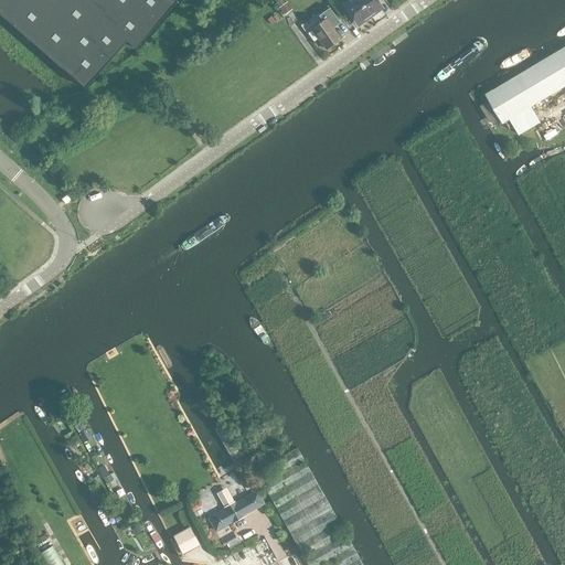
[(126,41),(135,49),(177,0),(176,0),(0,0),(0,13),(84,87),(126,41)]
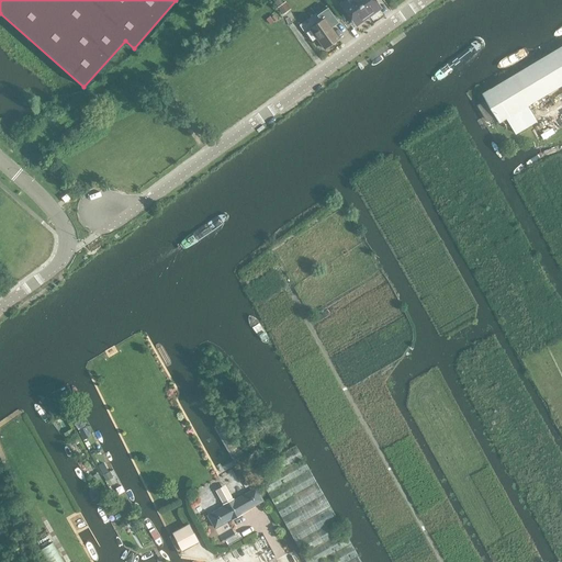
[(368,15),(356,0),(338,0),(341,4),(340,4),(355,24),(356,24),(359,24),(360,23),(362,21),(363,19),(368,15)]
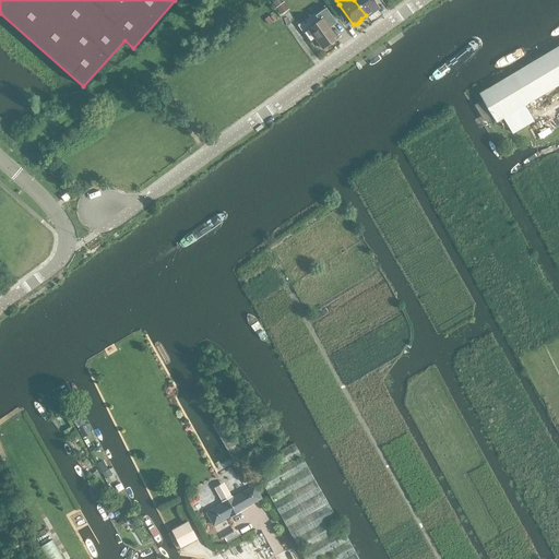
[(354,0),(366,15),(369,13),(372,13),(373,12),(376,10),(377,8),(378,8),(371,0),(354,0)]
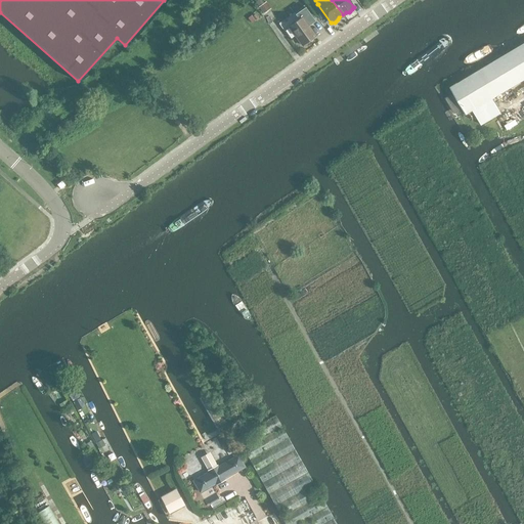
[(267,1),(260,4),(263,11),(270,8),(267,1)]
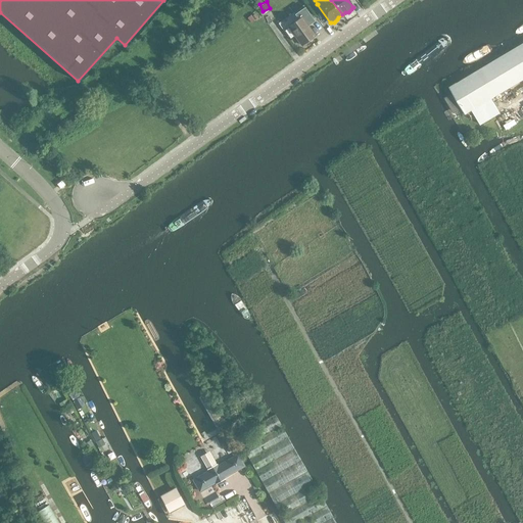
[(304,7),(295,14),(294,12),(278,24),(288,38),(293,35),(301,45),(302,44),(304,45),(307,43),(307,41),(315,36),(308,27),(308,24),(314,19),(304,7)]
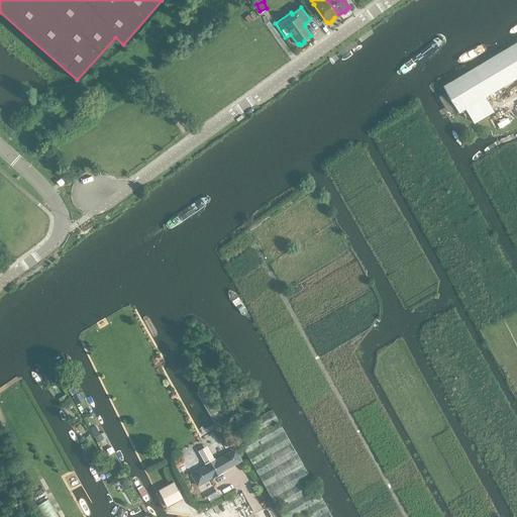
[(448,92),(440,96),(448,111),(457,106),(460,112),(467,109),(475,124),(495,112),(486,97),(516,79),(516,41),(445,86),(448,92)]
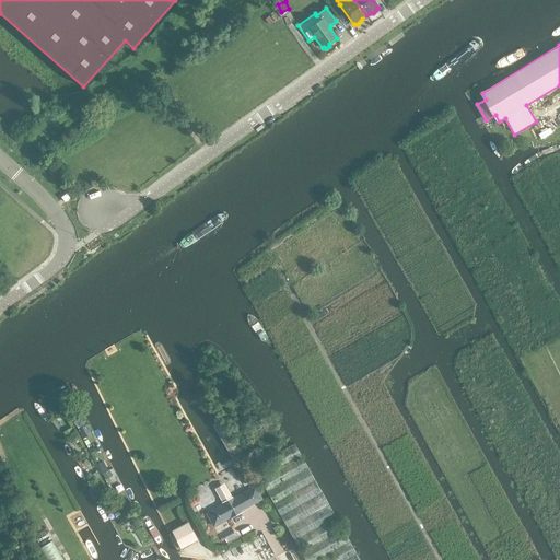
[(61,196),(66,200),(71,196),(68,190),(61,196)]
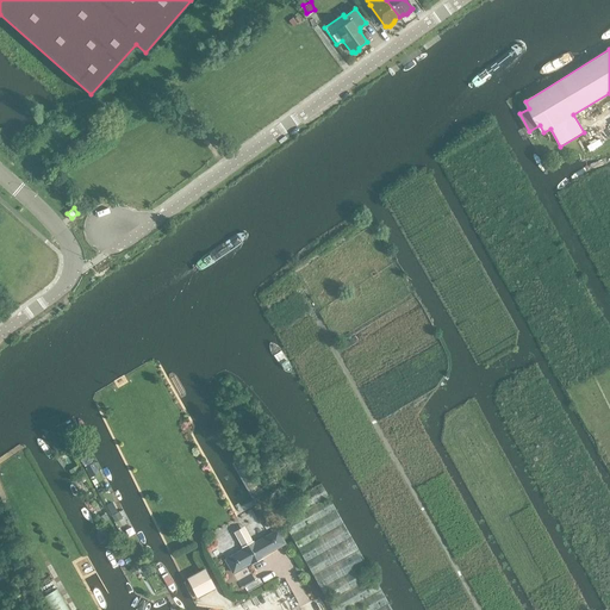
[(392,609),(321,484),(319,484),(275,508),(331,609),(392,609)]
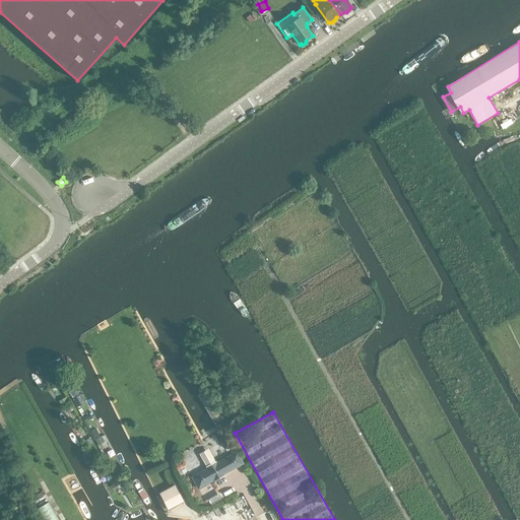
[(235,452),(189,478),(196,492),(242,466),(235,452)]
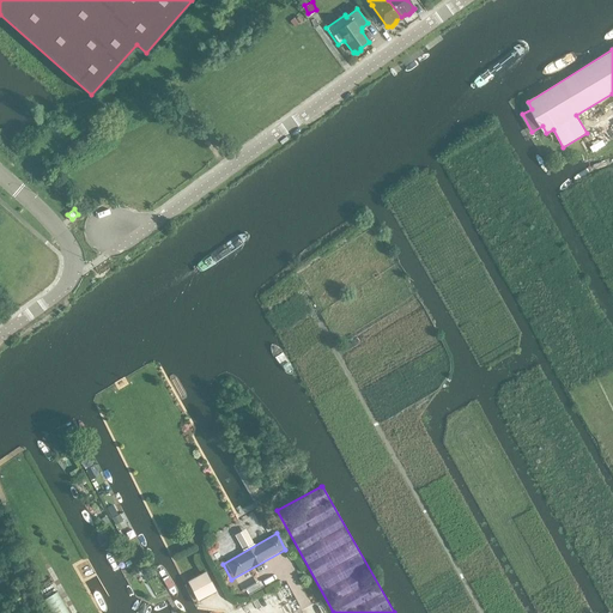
[(523,605),(496,557),(490,560),(495,568),(480,576),(487,588),(481,590),(484,595),(490,592),(501,611),(507,607),(510,612),(523,605)]
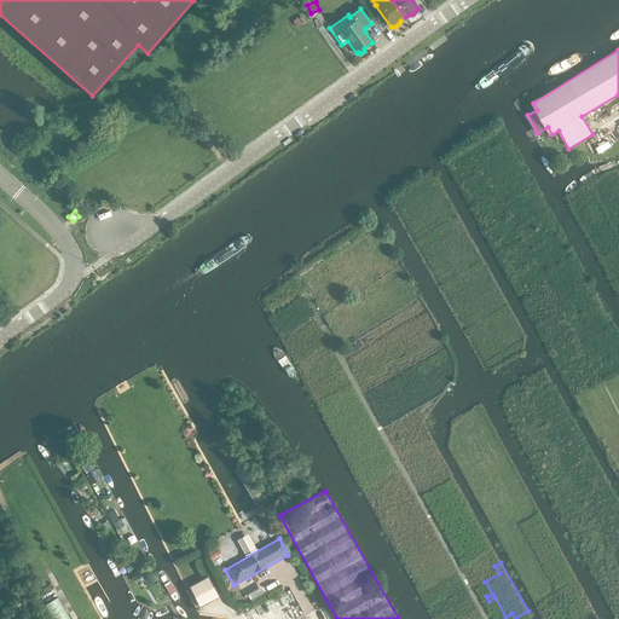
[(208,579),(190,588),(198,605),(217,596),(208,579)]
